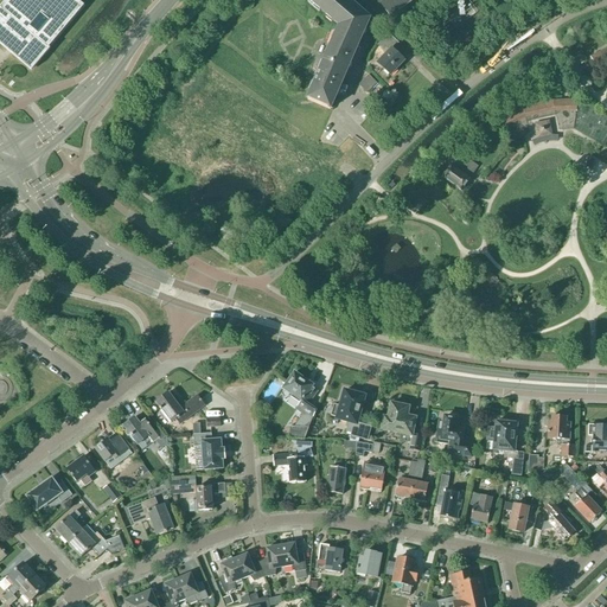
[(7,0),(1,8),(0,7),(0,45),(31,71),(50,50),(49,49),(84,6),(76,0),(7,0)]
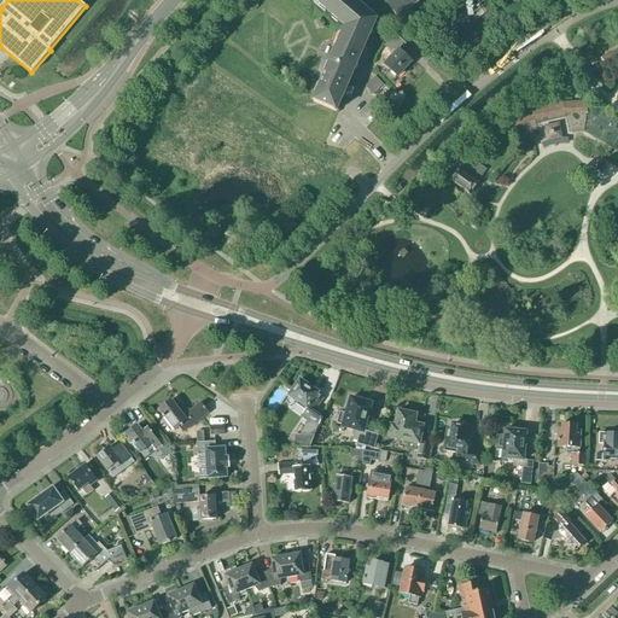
[(314,0),(345,27),(313,101),(337,112),(338,108),(340,109),(344,101),(342,100),(343,98),(344,98),(347,92),(345,92),(354,70),(356,71),(359,65),(357,65),(369,36),(371,36),(373,31),(372,30),(377,19),(371,15),(372,13),(367,10),(366,11),(354,0),(314,0)]
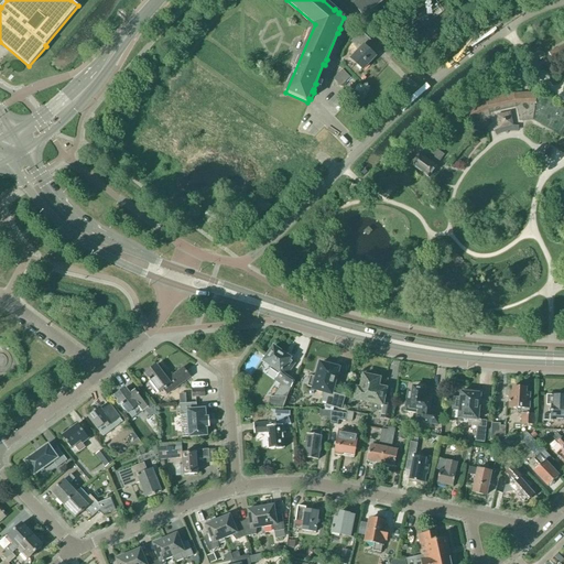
[(349,0),(353,4),(354,4),(364,17),(384,0),(349,0)]
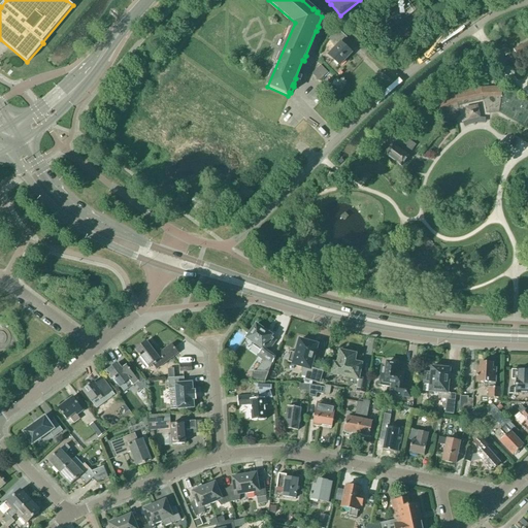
[(339,66),(352,54),(341,43),(348,38),(338,29),(328,39),(336,47),(328,56),(339,66)]
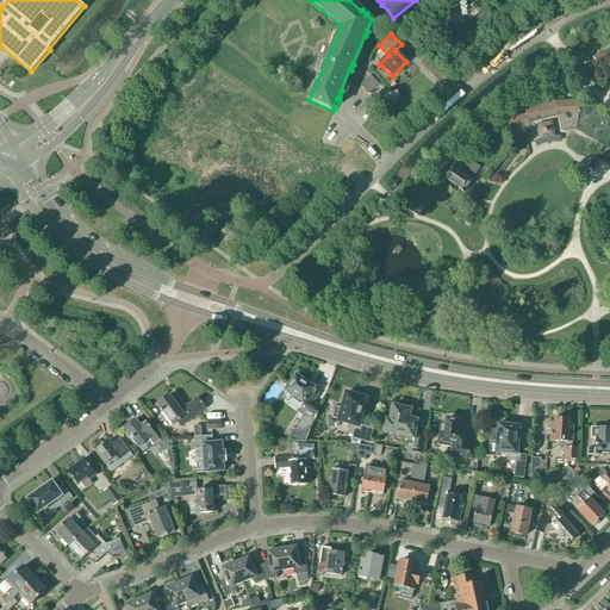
[(464,44),(461,42),(454,48),(459,54),(470,47),(466,42),(464,44)]
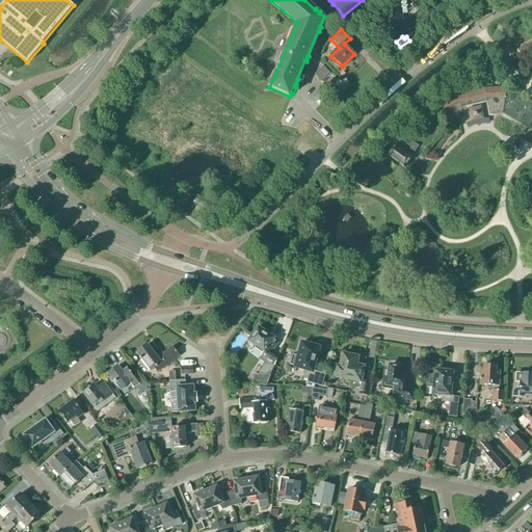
[(523,60),(531,54),(531,42),(516,51),(523,60)]
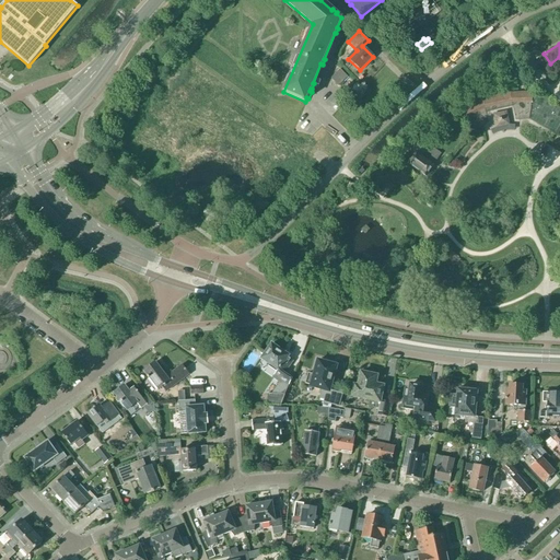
[(535,59),(540,56),(536,48),(531,50),(535,59)]
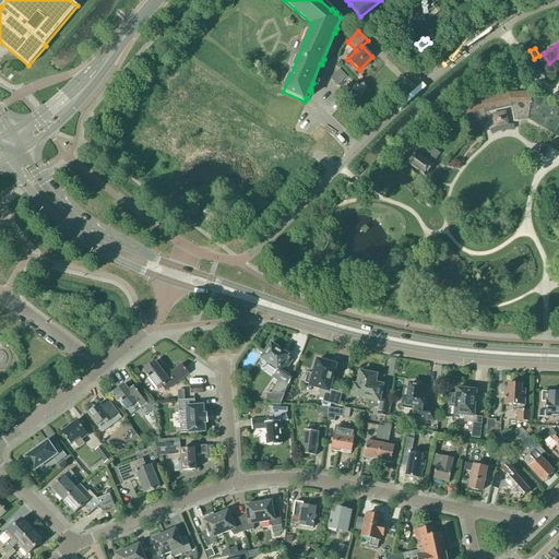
[(462,120),(484,109),(511,103),(532,102),(531,93),(509,94),(480,99),(458,110),(462,120)]
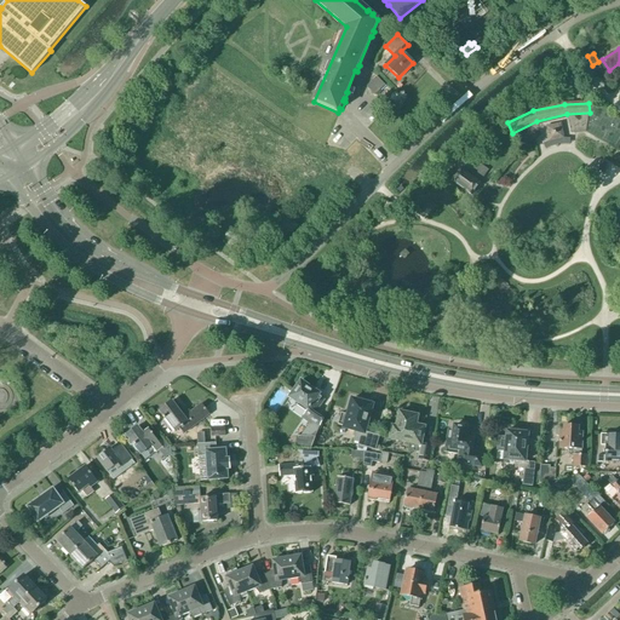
[(569,144),(570,139),(564,139),(562,124),(545,127),(549,142),(543,144),(546,149),(551,147),(556,145),(558,145),(560,144),(561,144),(564,144),(569,144)]
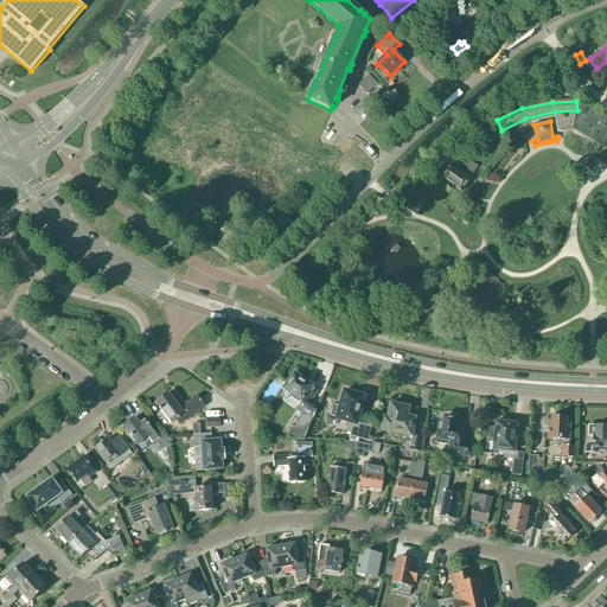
[(593,171),(594,159),(587,158),(585,170),(593,171)]
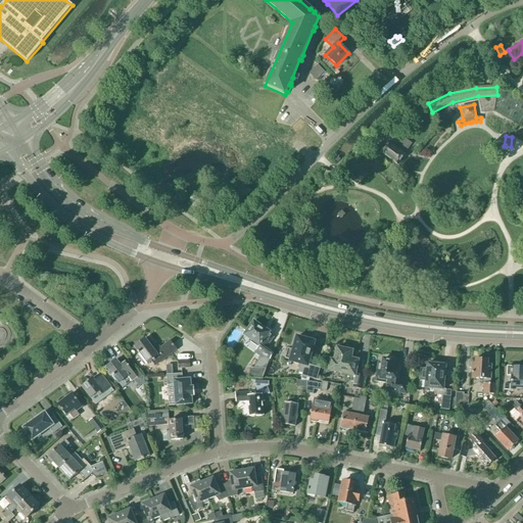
[(399,151),(388,143),(381,153),(397,164),(405,155),(405,154),(409,149),(403,145),(399,151)]
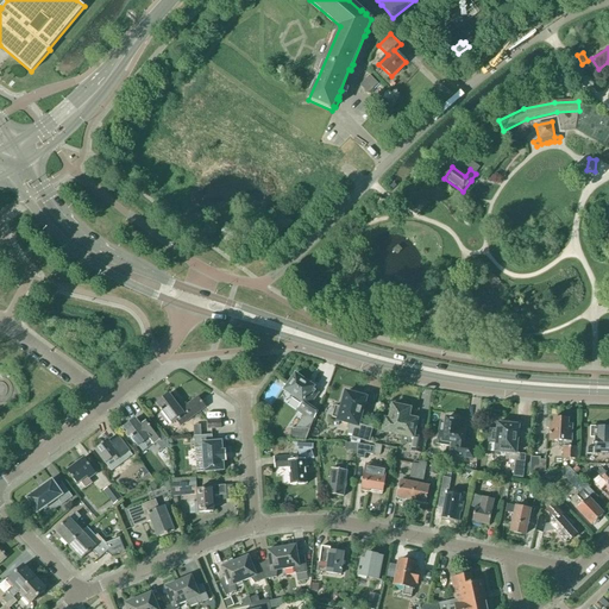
[(303,414),(305,415),(295,429),(290,429),(290,440),(305,441),(309,429),(313,421),(318,413),(309,407),(318,394),(312,389),(313,388),(295,375),(284,390),(294,397),(292,399),(301,405),(297,409),(296,412),(302,415),(303,414)]
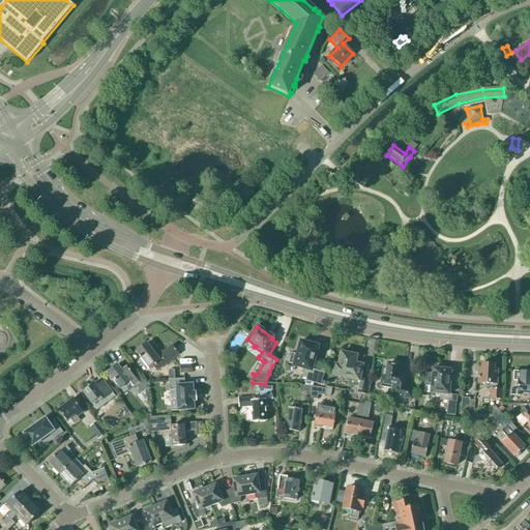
[(320,372),(312,370),(318,347),(300,342),(297,355),(292,353),(289,363),(294,365),(304,369),(302,377),(307,378),(306,382),(311,383),(312,382),(321,385),(327,362),(323,361),(320,372)]
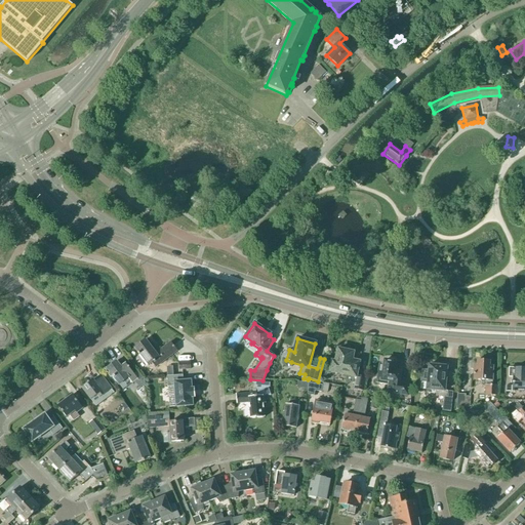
[(155,352),(146,340),(134,349),(139,356),(140,355),(149,366),(153,363),(156,367),(176,352),(177,352),(170,342),(161,350),(160,348),(155,352)]
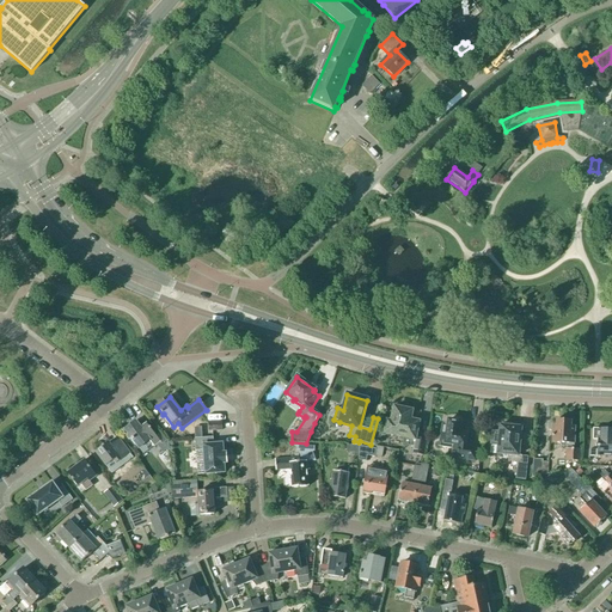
[(404,410),(404,408),(398,407),(397,408),(395,408),(391,422),(387,421),(385,433),(404,438),(403,445),(412,446),(411,453),(424,457),(427,440),(415,438),(418,422),(416,422),(417,418),(411,416),(412,411),(404,410)]
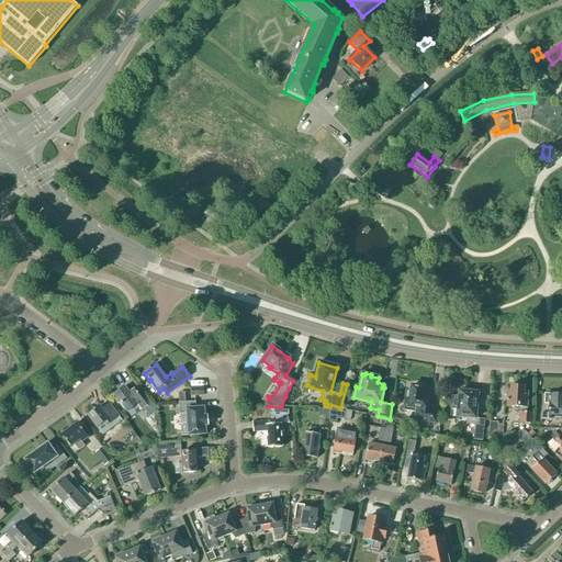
[(425,392),(426,389),(422,388),(422,386),(408,384),(407,392),(404,411),(416,413),(416,411),(422,412),(419,420),(430,423),(433,415),(426,414),(429,396),(427,395),(427,392),(425,392)]
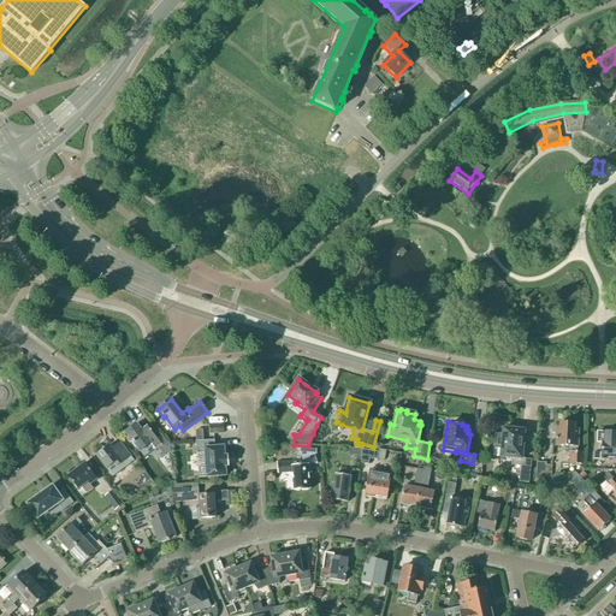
[(573,424),(563,422),(563,424),(560,424),(560,428),(556,428),(556,446),(570,448),(569,465),(584,465),(585,452),(578,452),(578,448),(579,448),(579,430),(575,430),(575,424),(573,424)]
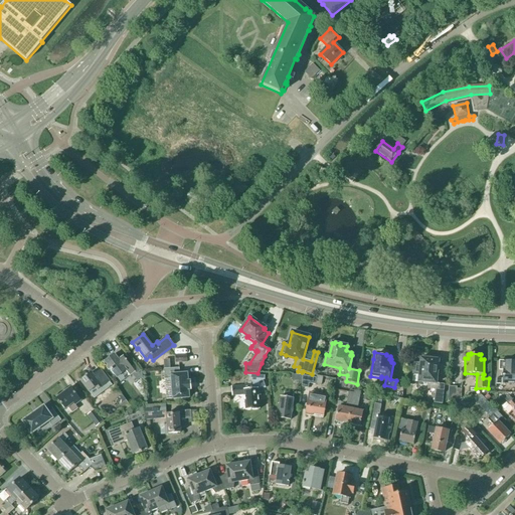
[(119,360),(115,355),(111,358),(111,357),(106,360),(106,361),(105,362),(108,365),(106,368),(108,371),(111,370),(117,378),(126,371),(129,376),(132,374),(137,381),(142,377),(142,373),(141,371),(136,374),(135,372),(127,361),(127,360),(126,360),(123,357),(119,360)]
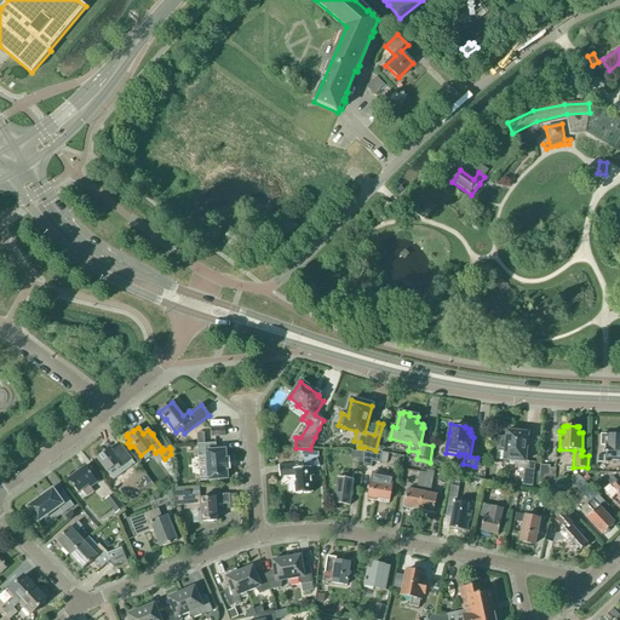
[(526,463),(528,434),(506,431),(506,437),(499,437),(497,452),(505,453),(504,460),(515,461),(515,468),(524,469),(522,486),(533,487),(535,464),(526,463)]
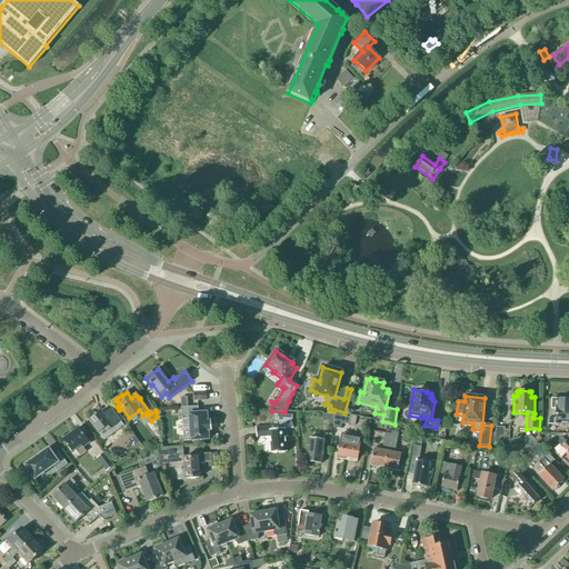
[(568,398),(551,398),(551,403),(552,403),(551,409),(556,409),(556,419),(548,418),(548,425),(552,425),(556,425),(568,425),(568,398)]
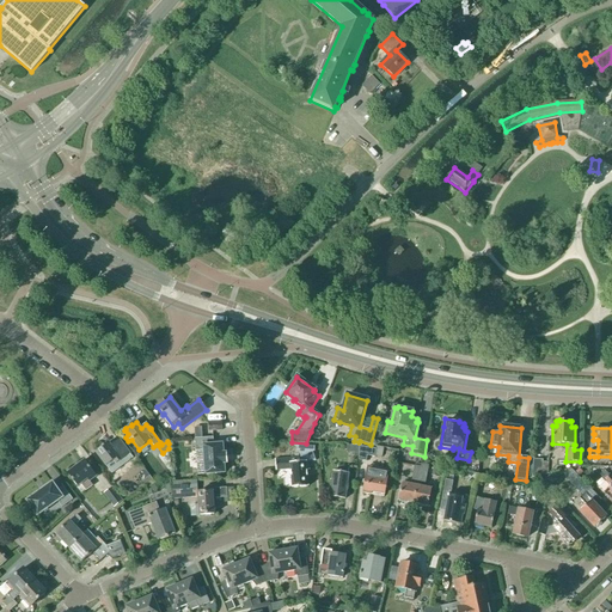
[(214,445),(213,438),(195,439),(196,452),(203,451),(206,475),(225,473),(224,464),(227,464),(226,453),(224,454),(222,445),(214,445)]
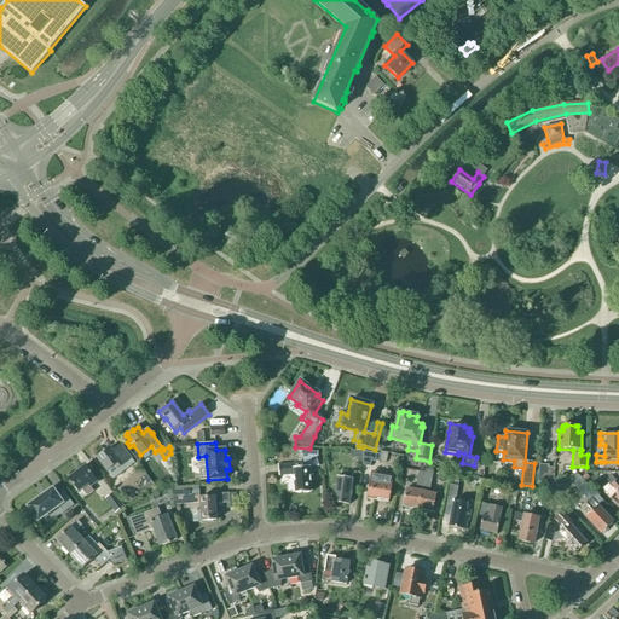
[(132,458),(121,445),(113,451),(109,447),(97,457),(109,473),(116,467),(119,469),(132,458)]
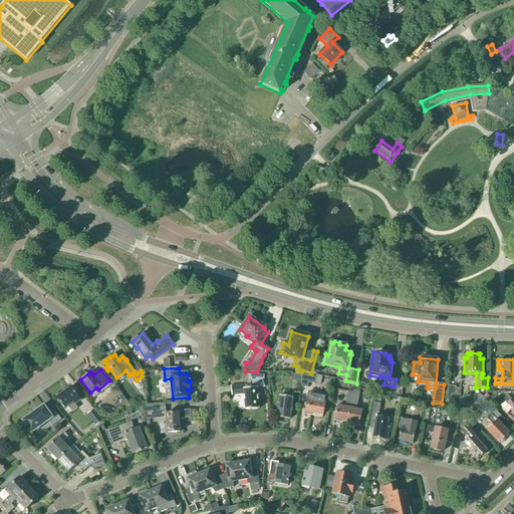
[(260,396),(260,392),(260,388),(265,388),(263,380),(264,379),(264,375),(248,373),(252,384),(231,387),(232,396),(244,395),(245,411),(259,409),(258,396),(260,396)]
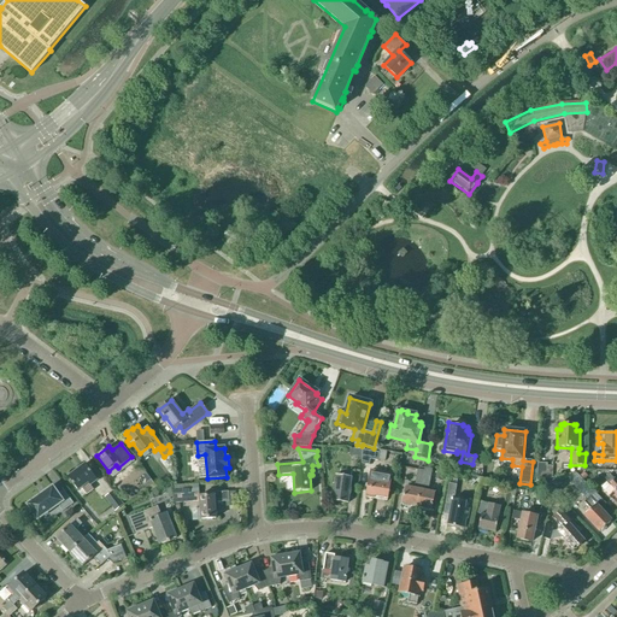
[(385,462),(387,452),(380,450),(378,453),(363,451),(362,464),(369,465),(370,460),(377,462),(377,460),(385,462)]
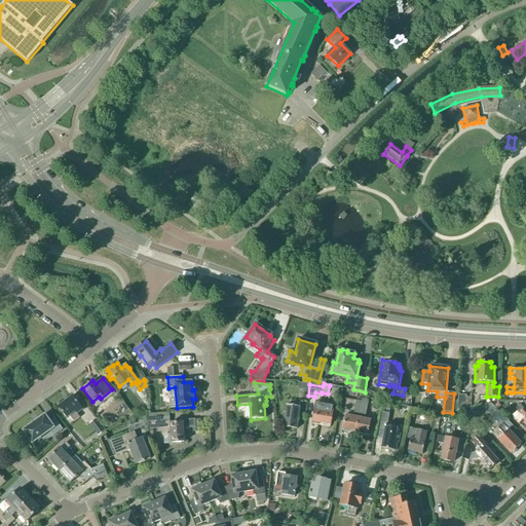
[(83,410),(73,396),(69,399),(68,397),(64,400),(66,402),(58,407),(67,418),(70,416),(74,422),(80,417),(77,414),(83,410)]
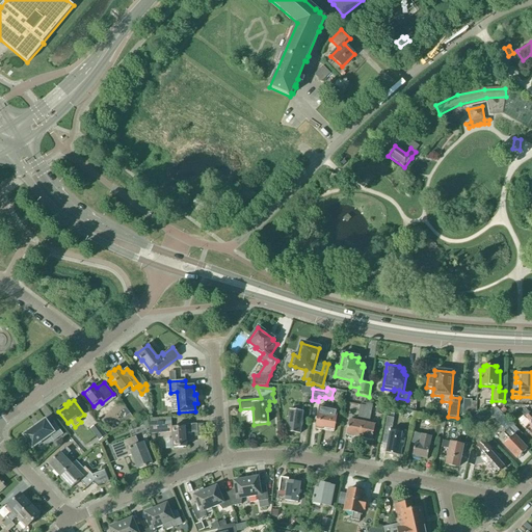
[(476,416),(477,402),(472,402),(472,400),(463,400),(462,416),(476,416)]
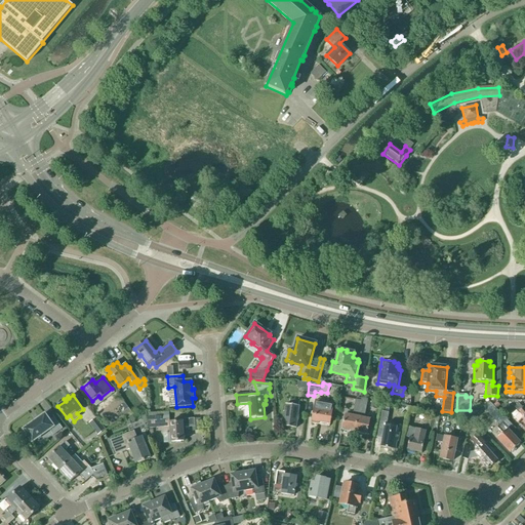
[(355,432),(362,398),(361,398),(361,401),(355,400),(352,416),(346,414),(342,430),(355,432)]
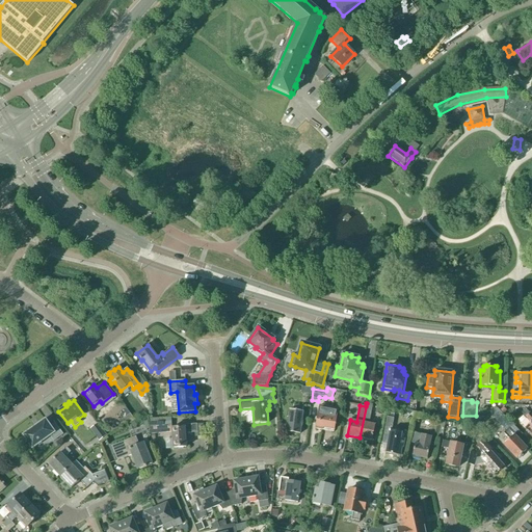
[(367,403),(360,437),(372,441),(375,425),(369,424),(373,404),(367,403)]
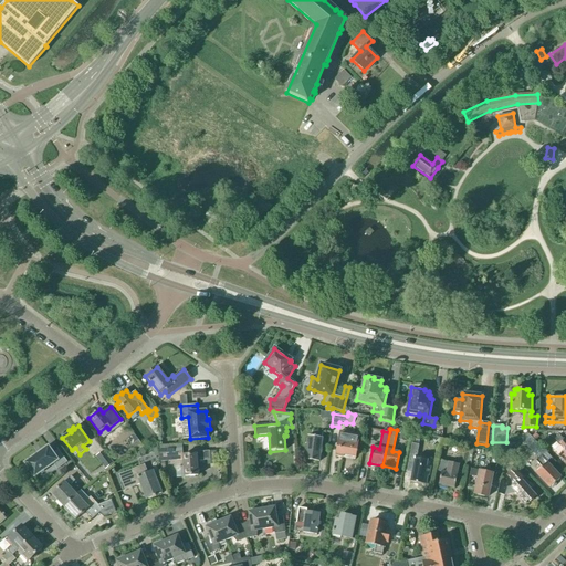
[(322,438),(323,432),(313,431),(312,437),(308,437),(307,439),(306,439),(305,443),(307,444),(305,460),(307,461),(307,462),(312,462),(312,461),(320,462),(321,454),(322,454),(323,448),(321,448),(323,438),(322,438)]
